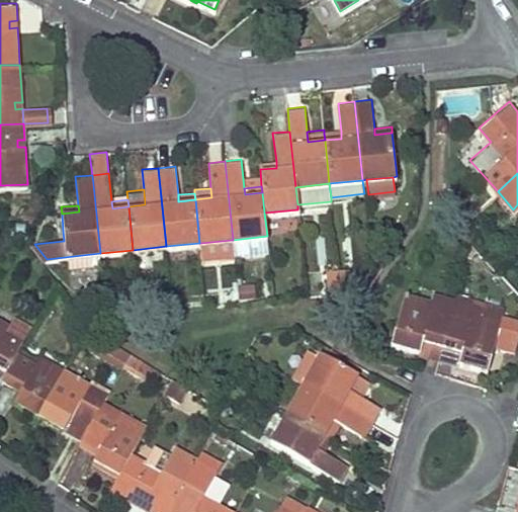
[(61,206),(55,207),(58,231),(63,231),(62,214),(61,206)]
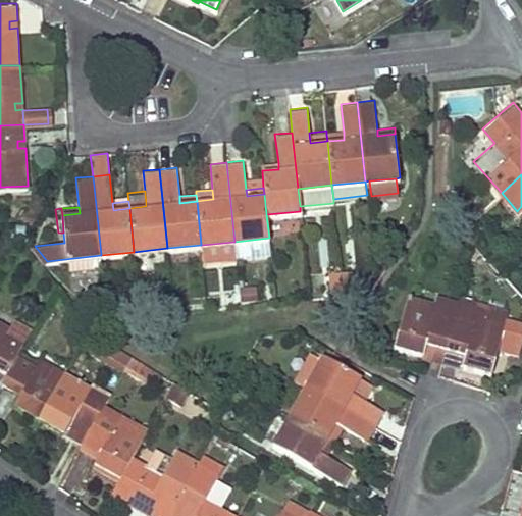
[(202,245),(203,260),(236,257),(233,242),(202,245)]
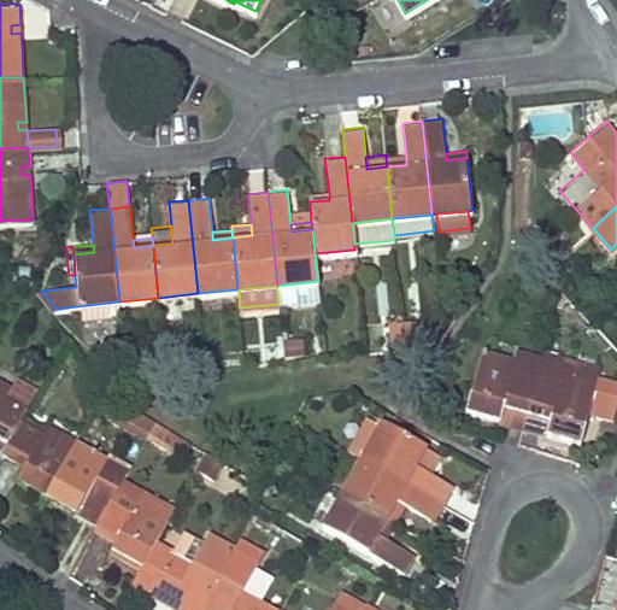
[(34,291),(48,309),(56,309),(41,291),(34,291)]
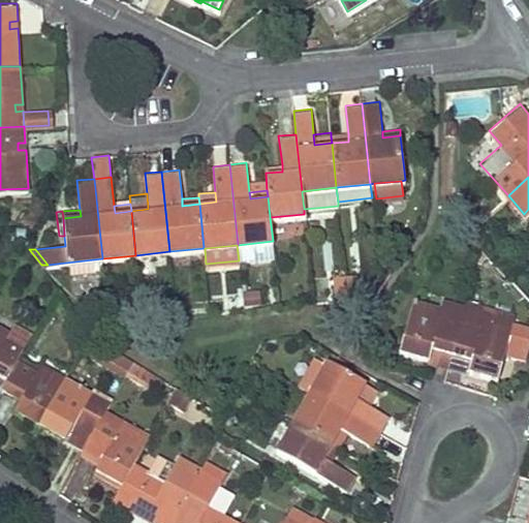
[(337,297),(347,296),(345,274),(334,275),(337,297)]
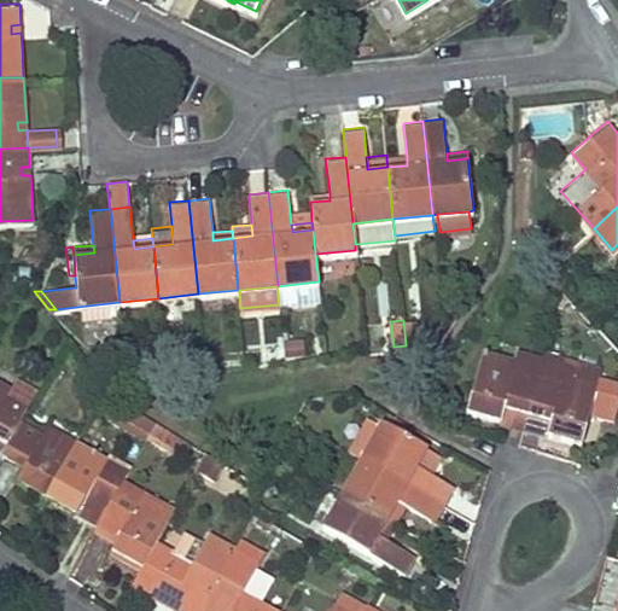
[(514,356),(483,348),(466,408),(500,417),(503,403),(505,397),(512,400),(511,405),(528,409),(542,355),(517,348),(514,356)]
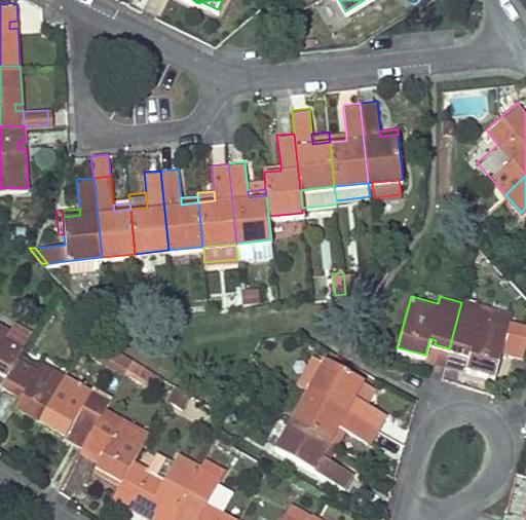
[(462,297),(461,302),(449,348),(463,353),(464,348),(471,349),(470,355),(465,366),(483,371),(494,374),(512,310),(462,297)]
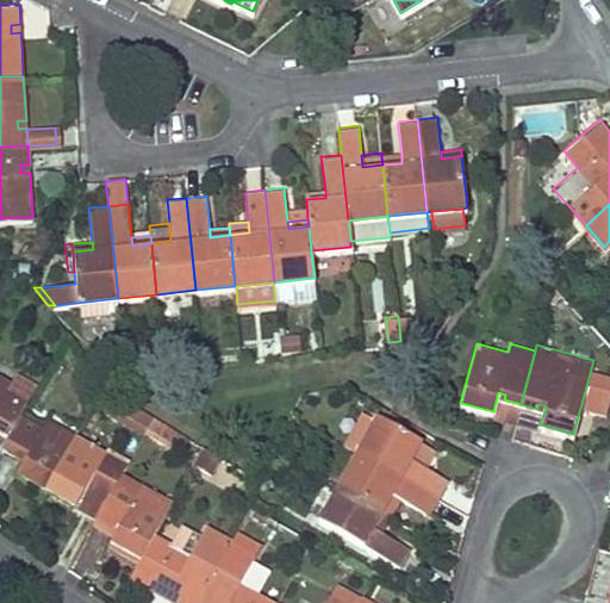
[(0,428),(8,434),(19,415),(26,402),(5,390),(10,380),(0,374),(0,428)]
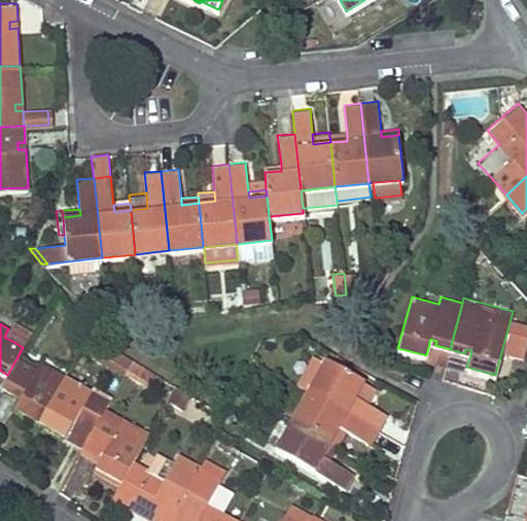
[(108,359),(125,369),(131,357),(114,349),(108,359)]
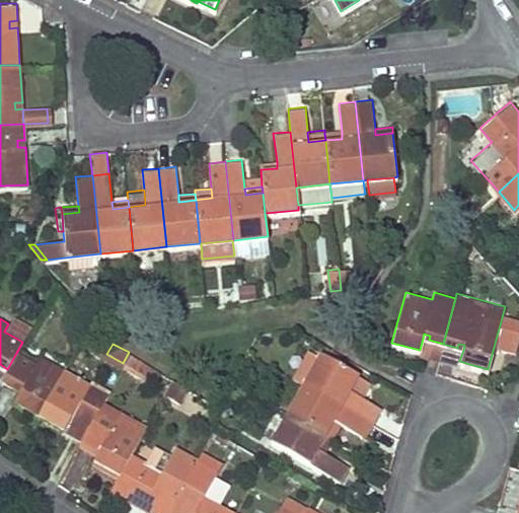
[(334,347),(328,357),(348,367),(353,357),(334,347)]
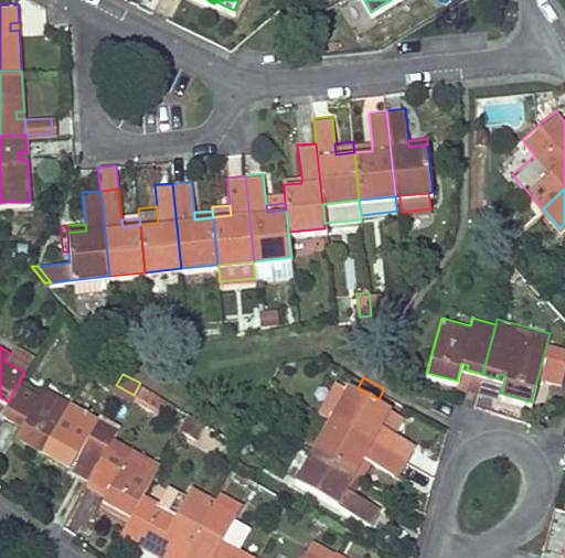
[(173,399),(142,382),(135,395),(166,412),(173,399)]
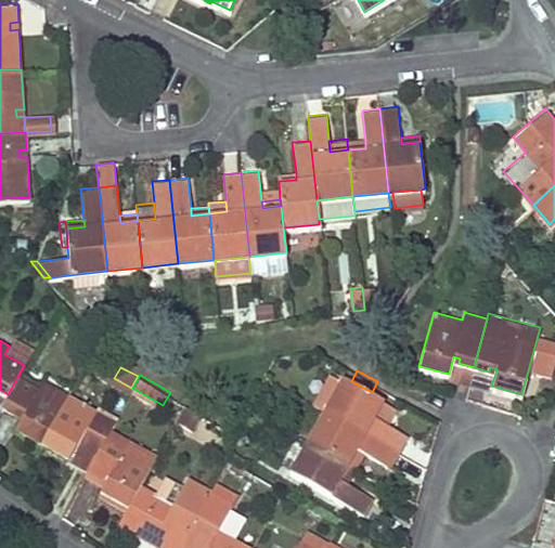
[(341,376),(324,407),(399,448),(408,433),(386,421),(374,415),(383,399),(372,392),(351,381),(341,376)]
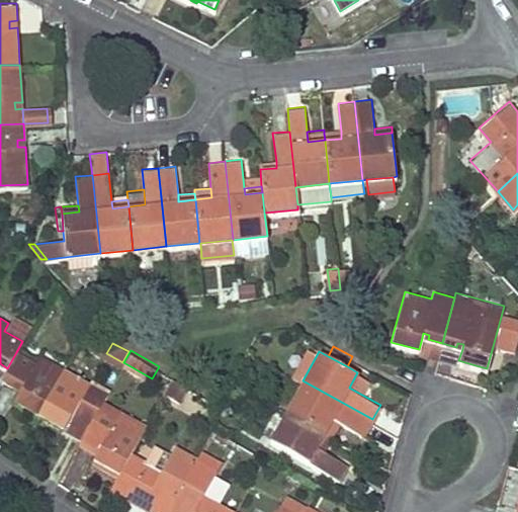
[(34,362),(16,352),(7,368),(1,378),(14,387),(17,380),(22,384),(19,389),(13,400),(25,406),(38,414),(64,367),(39,354),(34,362)]
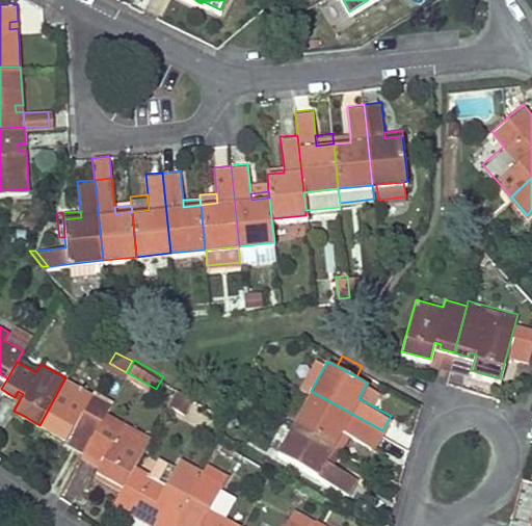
[(91,392),(65,377),(40,425),(64,439),(71,427),(89,438),(99,422),(104,411),(112,397),(94,387),(91,392)]
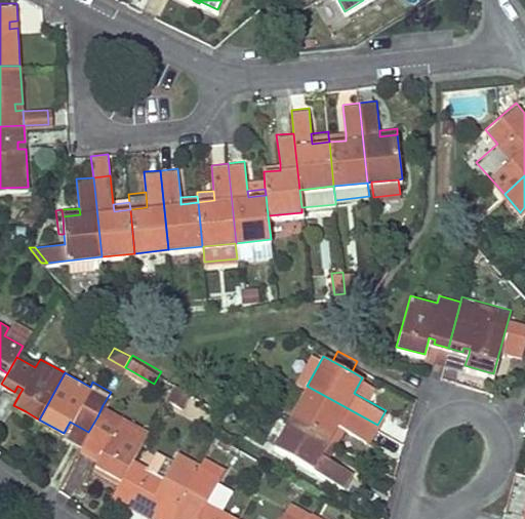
[(365,399),(374,384),(362,377),(354,393),(365,399)]
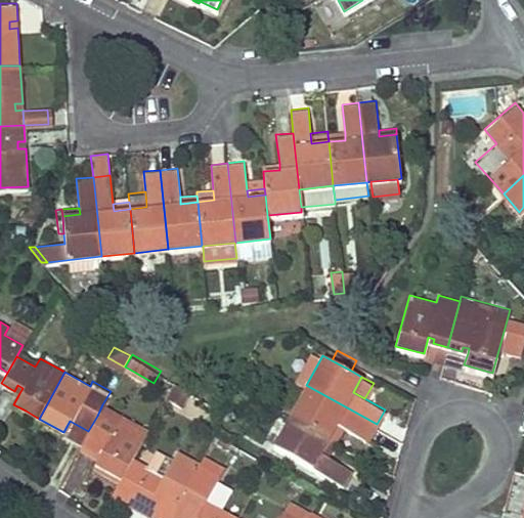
[(189,389),(175,381),(167,395),(181,403),(189,389)]
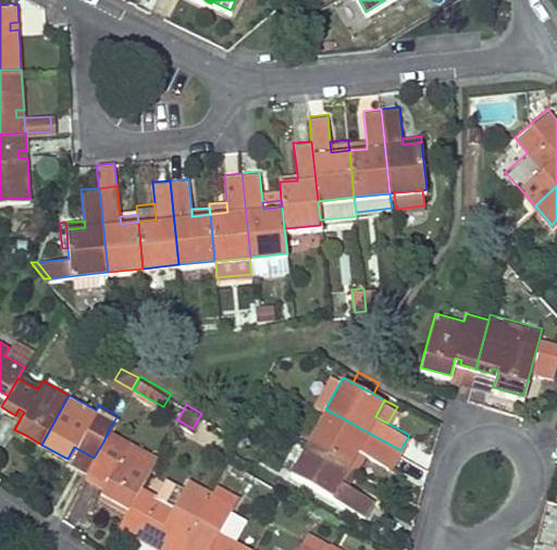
[(15,415),(21,417),(24,412),(19,409),(15,415)]
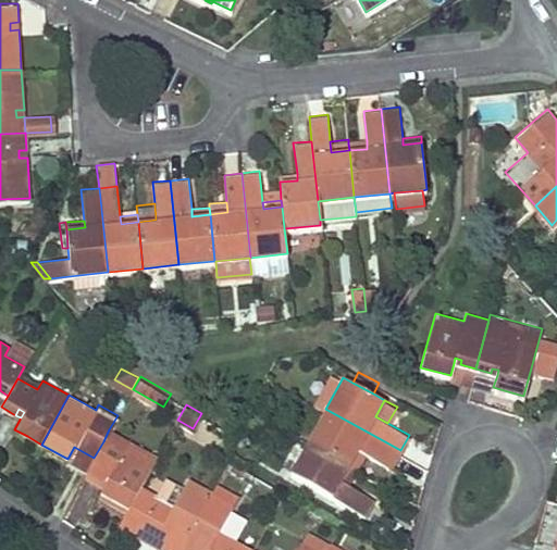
[(325,409),(308,440),(349,463),(358,448),(364,451),(392,466),(400,450),(325,409)]
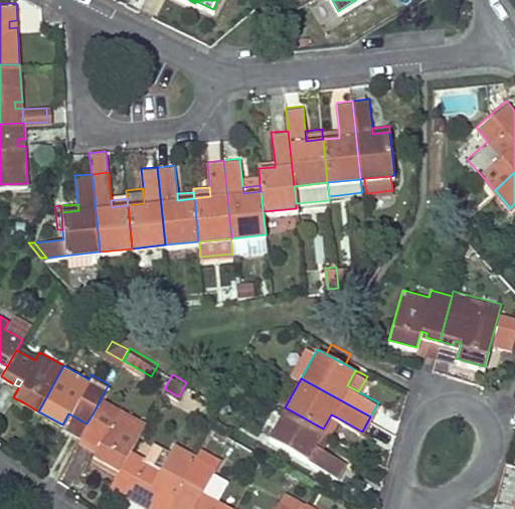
[(101,397),(96,408),(114,418),(118,409),(119,407),(101,397)]
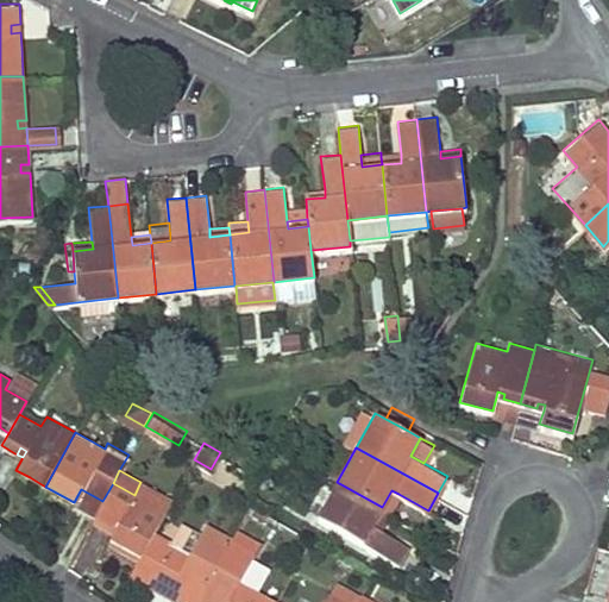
[(337,482),(318,518),(399,563),(409,545),(380,528),(372,525),(382,507),(337,482)]
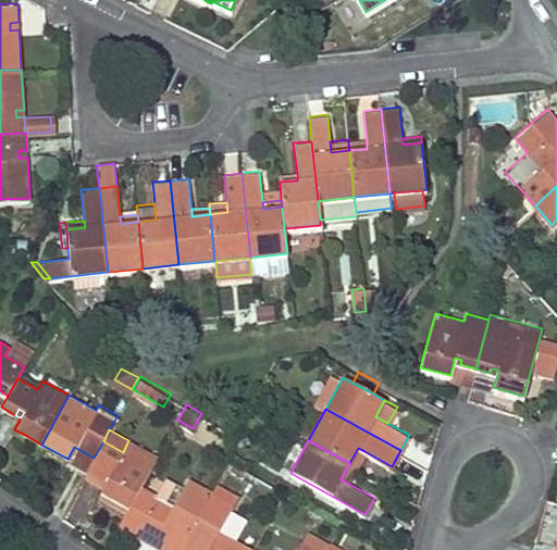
[(114,500),(127,508),(139,486),(155,458),(127,442),(123,452),(103,441),(94,458),(87,470),(101,477),(104,472),(110,475),(107,480),(100,492),(114,500)]
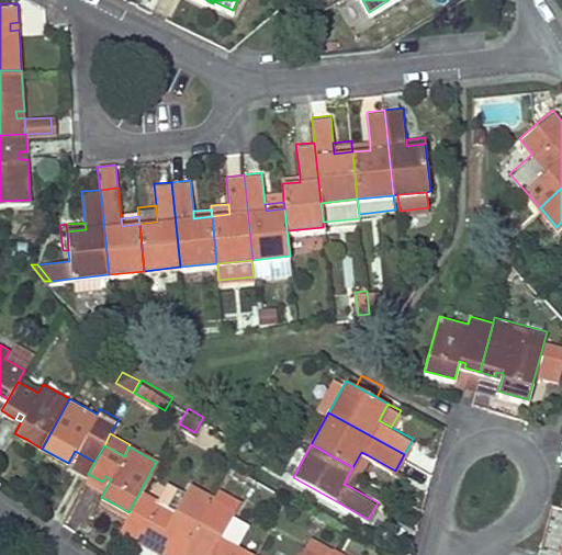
[(68,463),(88,474),(94,462),(75,451),(68,463)]
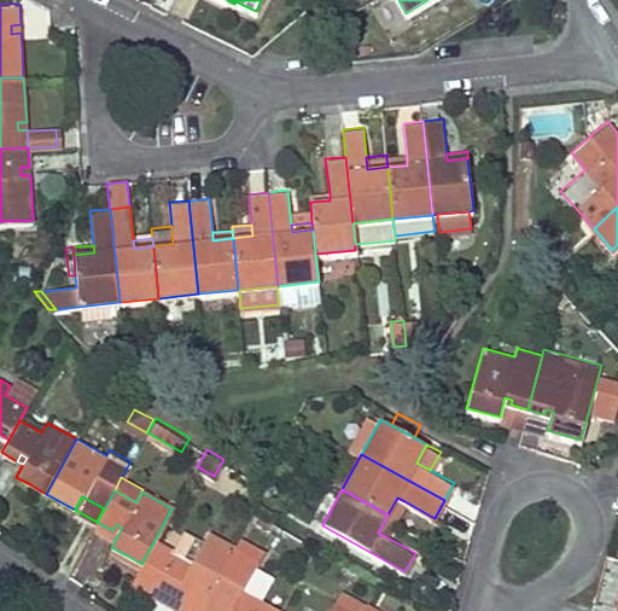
[(404,501),(397,498),(388,515),(395,519),(404,501)]
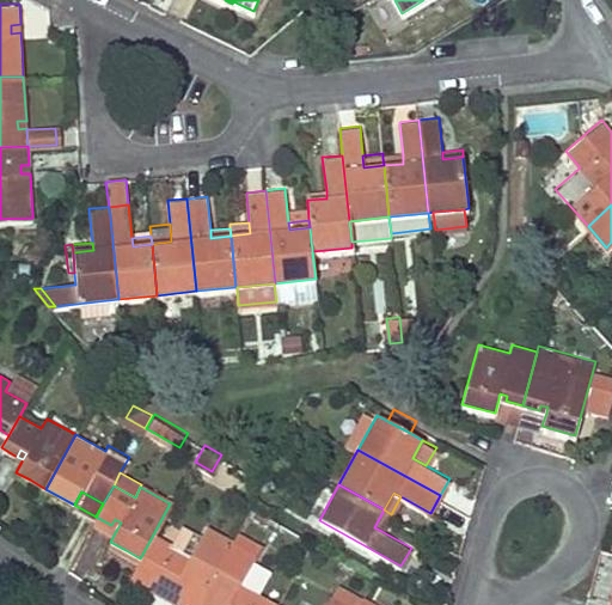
[(384,509),(374,527),(381,531),(391,514),(384,509)]
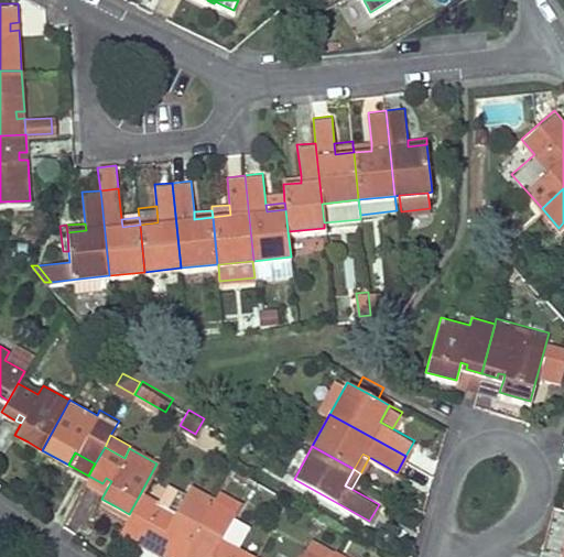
[(106,478),(102,483),(108,487),(111,481),(106,478)]
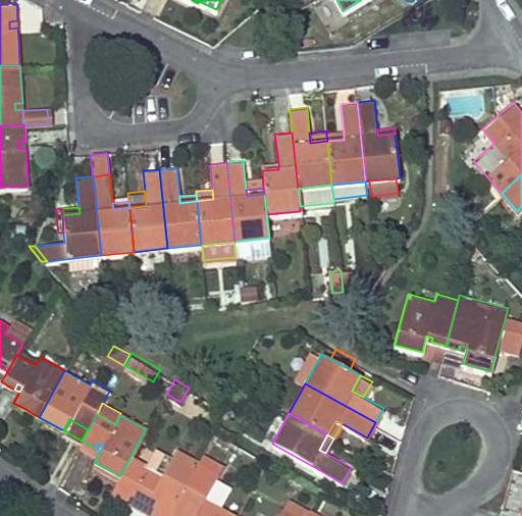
[(155,515),(166,515),(198,460),(176,449),(163,473),(131,456),(119,476),(111,492),(148,512),(155,515)]
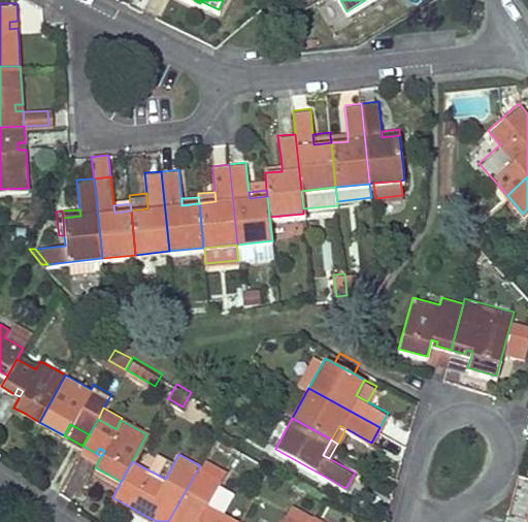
[(200,465),(221,477),(224,472),(202,460),(200,465)]
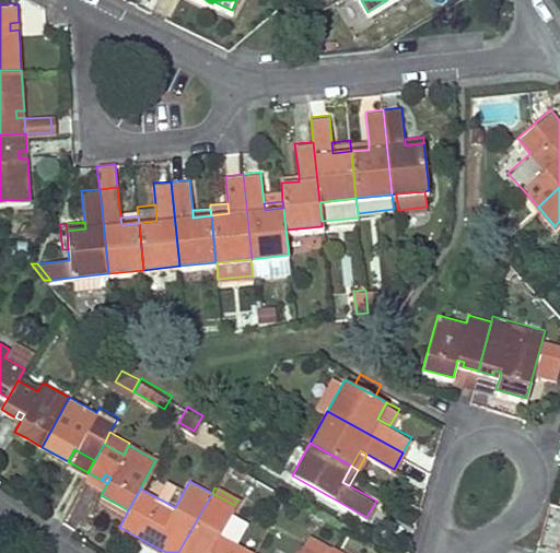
[(252,552),(254,551),(220,532),(234,505),(212,493),(178,552),(252,552)]
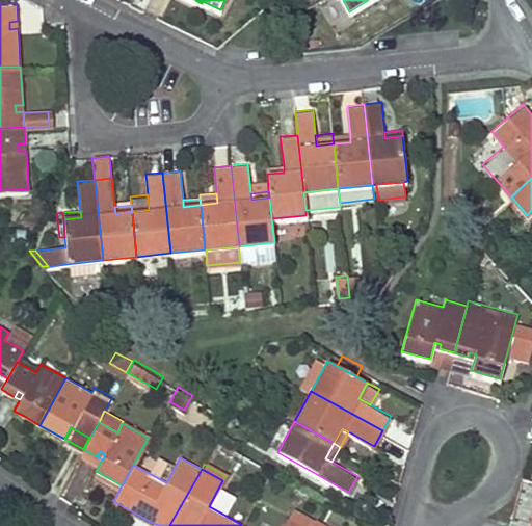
[(288,517),(303,525),(309,525),(314,519),(293,507),(288,517)]
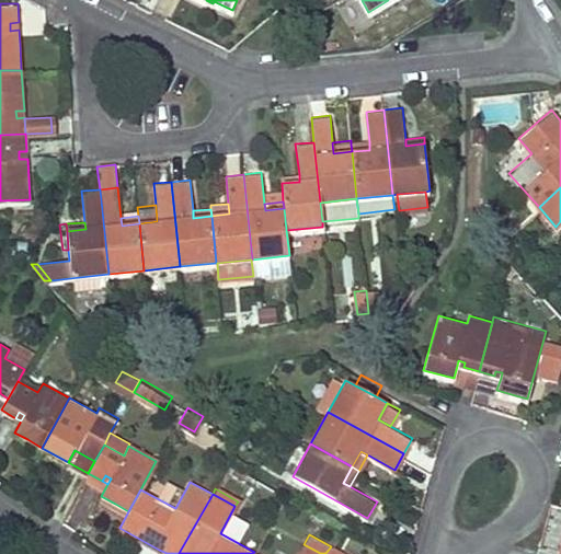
[(320,553),(304,544),(302,544),(297,553),(258,553),(254,552),(252,553),(320,553)]
